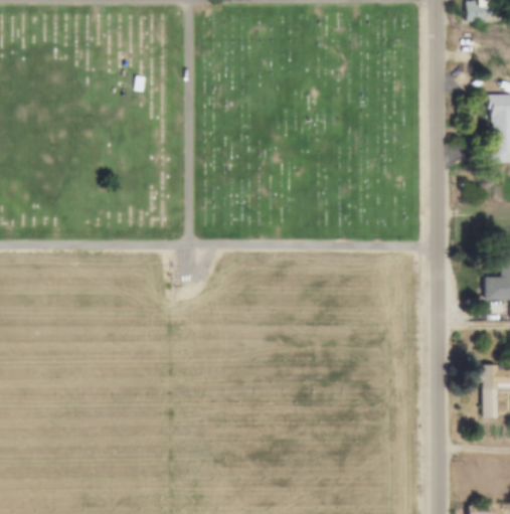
[(466,0),(466,20),(495,20),(495,0),(466,0)]
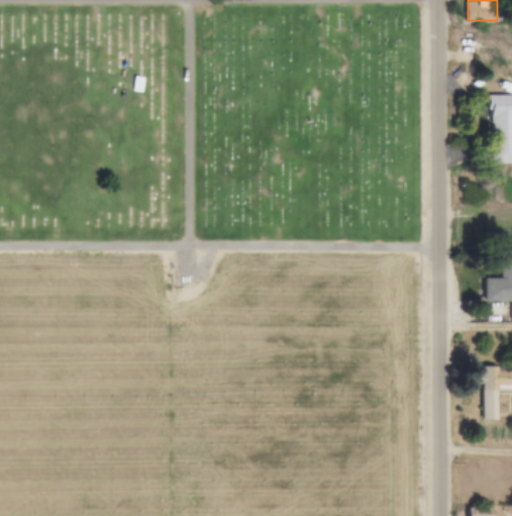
[(511,95),(493,95),(493,164),(511,164),(511,95)]
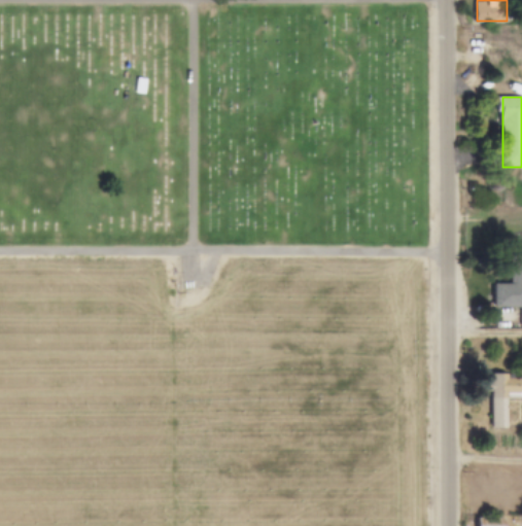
[(521,255),(513,255),(513,283),(496,283),(496,306),(521,306),(521,255)]
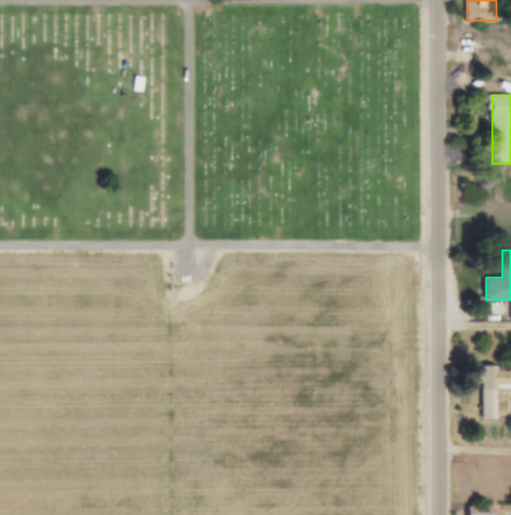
[(483,419),(499,419),(499,391),(510,391),(510,367),(484,367),(483,419)]
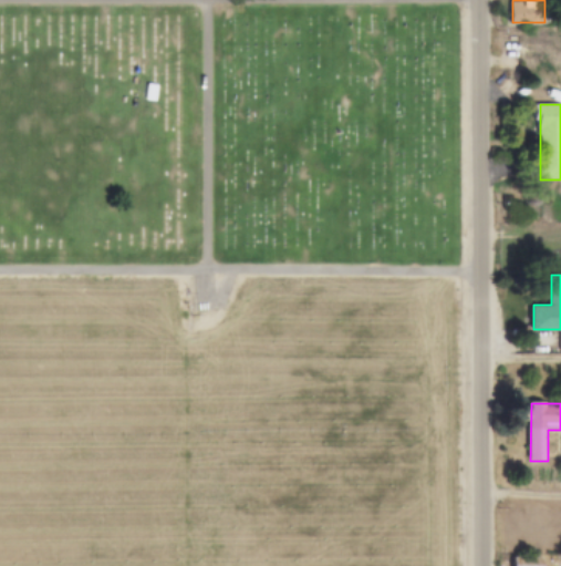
[(516,565),(543,565),(543,554),(516,554),(516,565)]
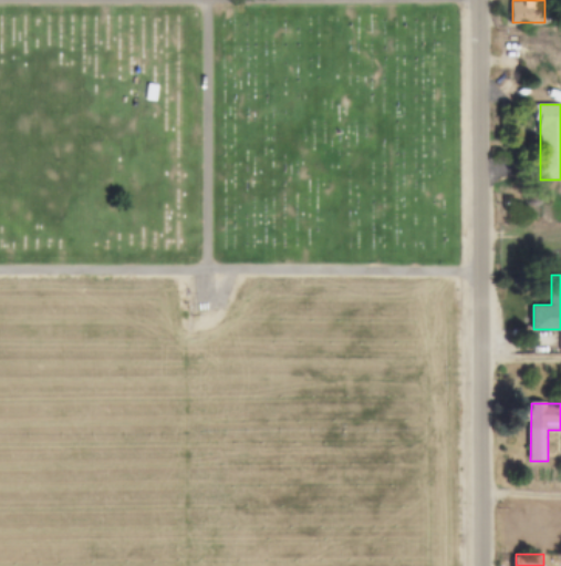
All buildings are outlined.
